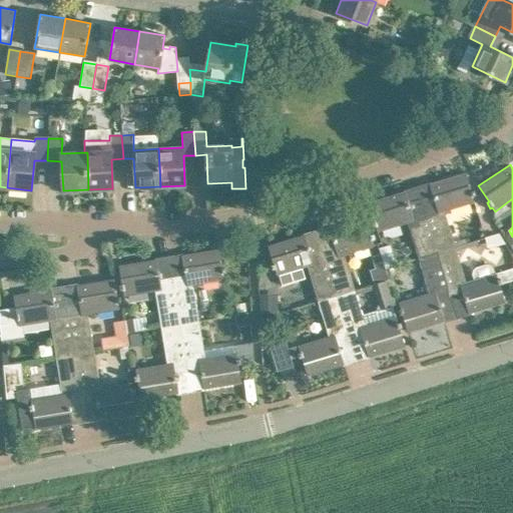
[(435,202),(424,205),(437,252),(455,246),(444,210),(475,201),(473,195),(475,195),(474,190),(471,191),(466,173),(430,184),(435,202)]
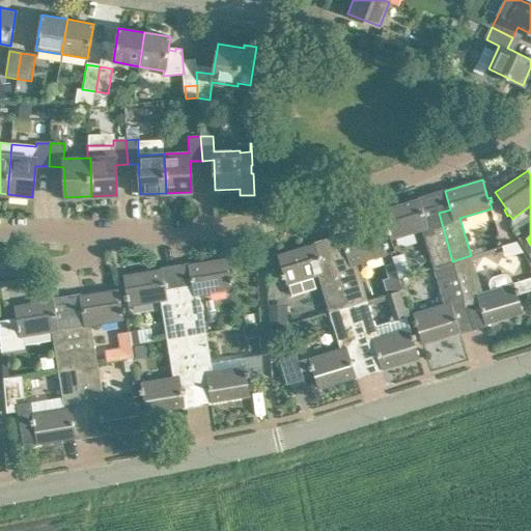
[(422,229),(434,268),(452,261),(439,213),(425,217),(419,198),(382,210),(387,228),(385,229),(386,233),(389,233),(390,240),(422,229)]
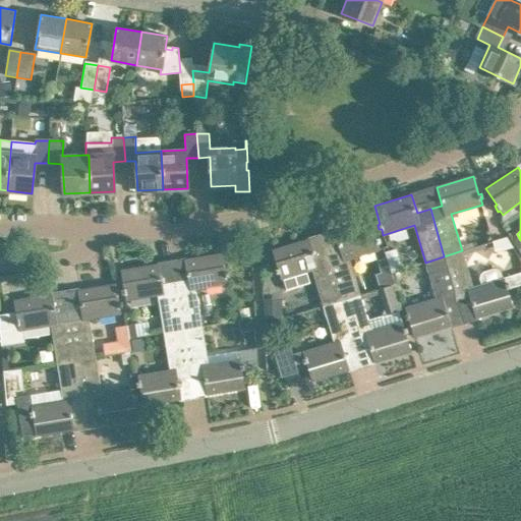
[(340,249),(327,253),(341,300),(360,295),(349,258),(380,248),(379,243),(381,242),(379,233),(375,234),(371,220),(334,231),(340,249)]
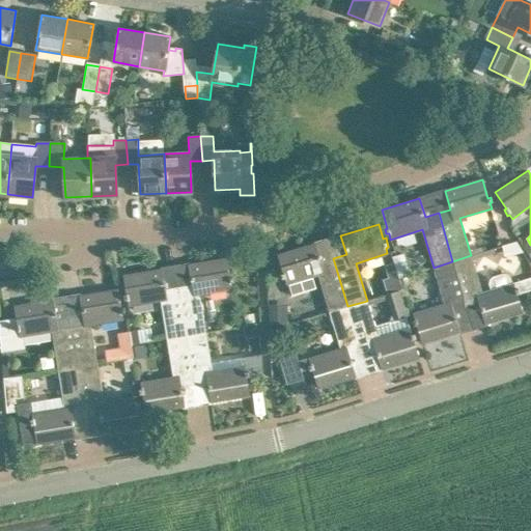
[(318,275),(329,312),(347,306),(333,258),(320,262),(315,243),(277,254),(283,273),(280,274),(282,279),(284,278),(286,284),(318,275)]
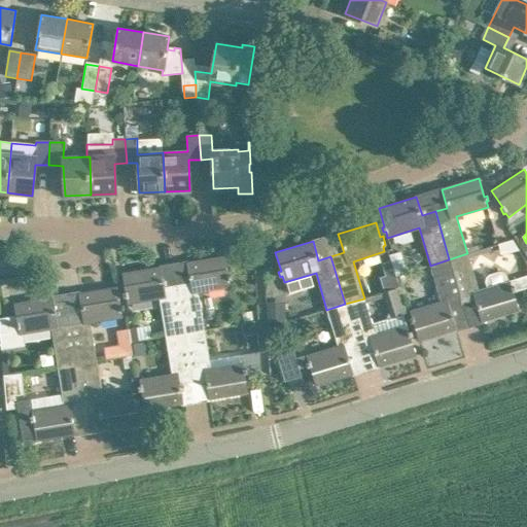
[(467,253),(449,259),(463,307),(476,303),(482,321),(519,310),(514,292),(526,287),(526,275),(508,281),(506,275),(503,272),(499,271),(489,274),(486,277),(485,281),(487,288),(479,290),(467,253)]
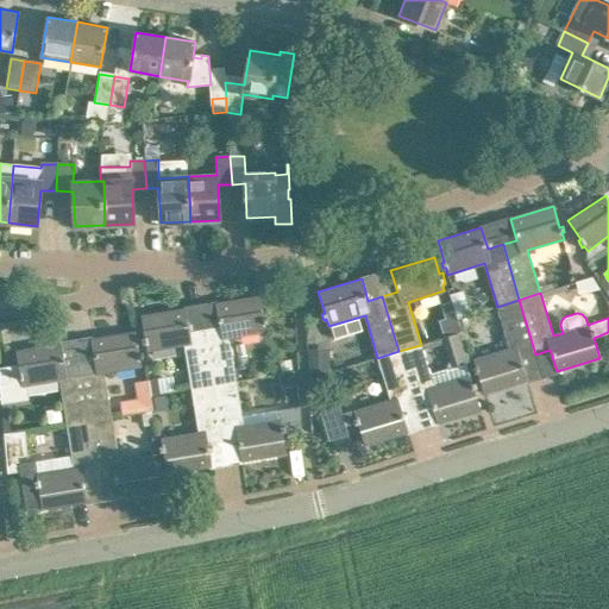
[(220,326),(205,328),(214,385),(237,382),(230,337),(267,331),(265,324),(268,324),(268,318),(264,318),(261,296),(215,303),(220,326)]
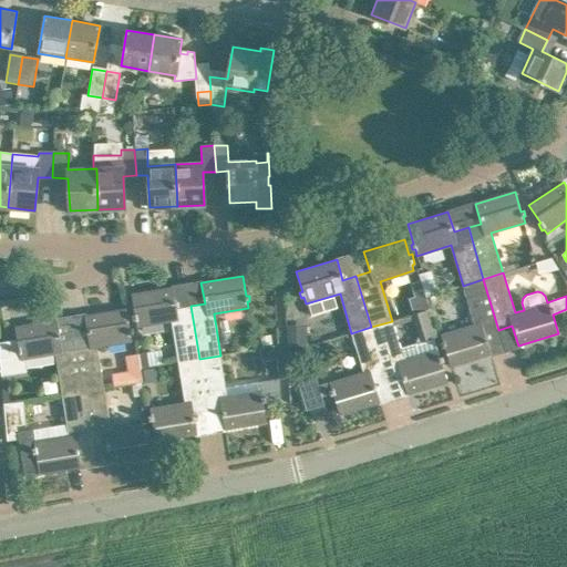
[(483,279),(463,286),(474,325),(441,334),(443,341),(440,342),(442,348),(444,347),(451,367),(491,354),(485,334),(498,330),(483,279)]
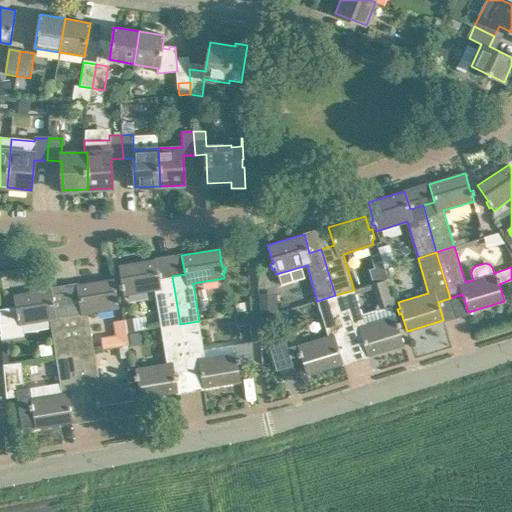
[(155,290),(161,327),(180,324),(172,276),(159,278),(156,259),(119,265),(122,284),(119,284),(120,289),(123,288),(124,296),(155,290)]
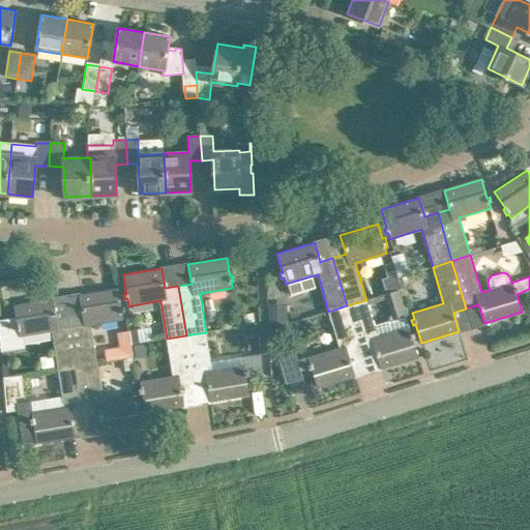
[(398,277),(384,282),(387,293),(401,289),(398,277)]
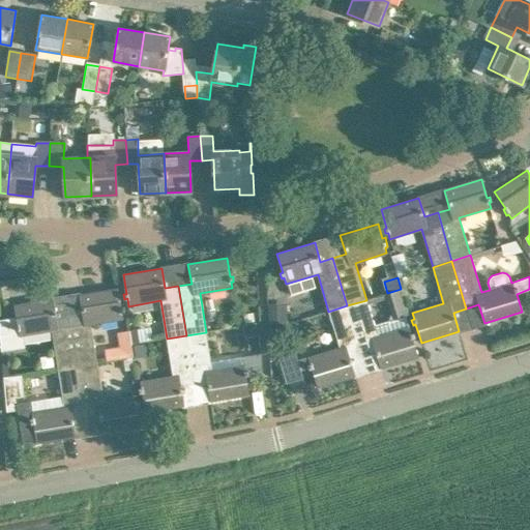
[(82,315),(69,317),(78,365),(96,362),(91,324),(123,319),(122,313),(124,312),(124,307),(121,307),(118,289),(79,295),(82,315)]
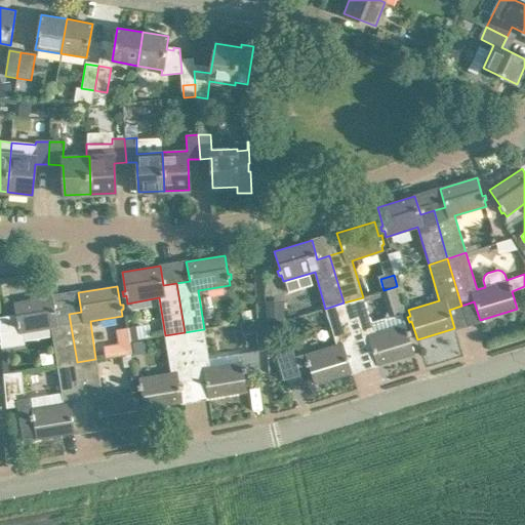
[(399,308),(401,313),(402,313),(405,312),(397,286),(384,290),(390,311),(399,308)]
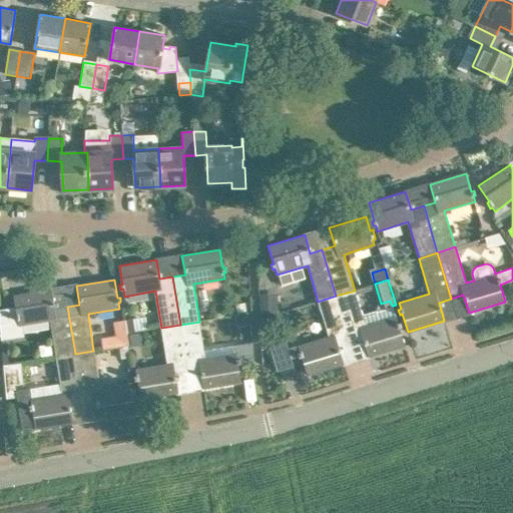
[(50,320),(56,358),(75,354),(67,307),(54,309),(51,290),(14,296),(16,308),(0,310),(0,320),(1,328),(50,320)]
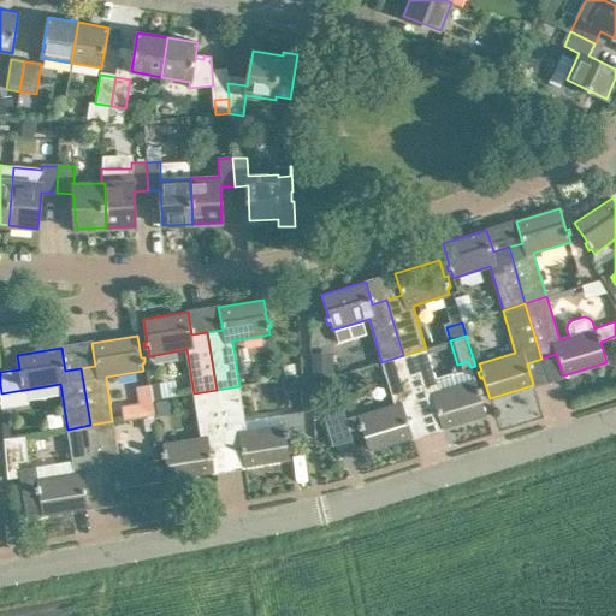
[(426,349),(403,355),(420,410),(436,406),(442,428),(486,415),(479,394),(483,392),(481,386),(478,388),(475,380),(439,391),(426,349)]
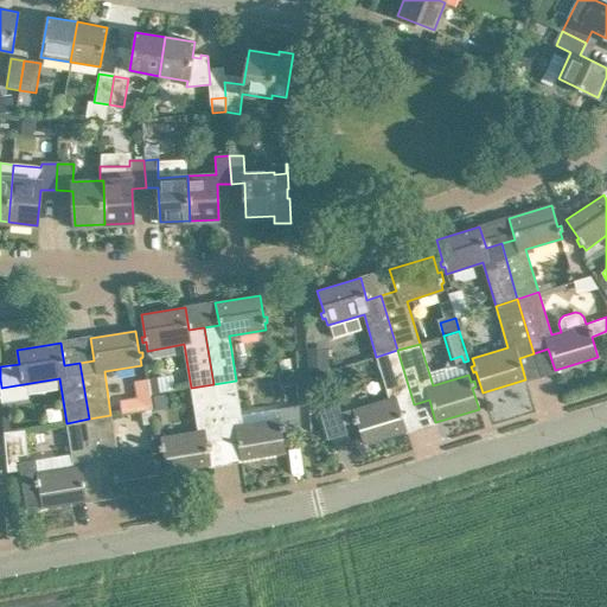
[(397,350),(376,357),(389,398),(342,414),(337,398),(318,404),(327,439),(347,433),(344,423),(353,421),(355,423),(357,422),(364,443),(407,430),(400,409),(414,404),(397,350)]
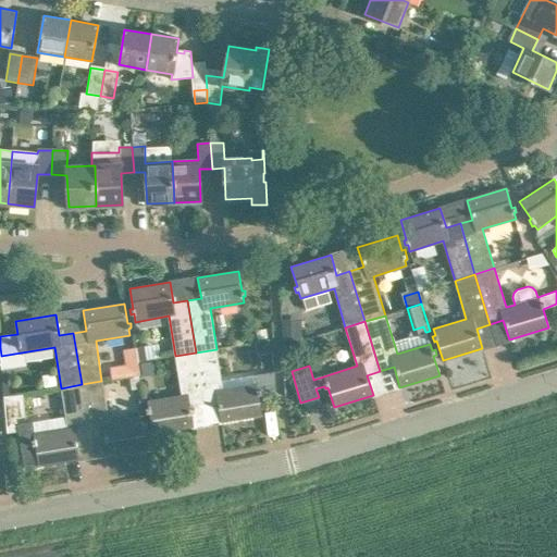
[(302,341),(282,347),(287,363),(307,357),(302,341)]
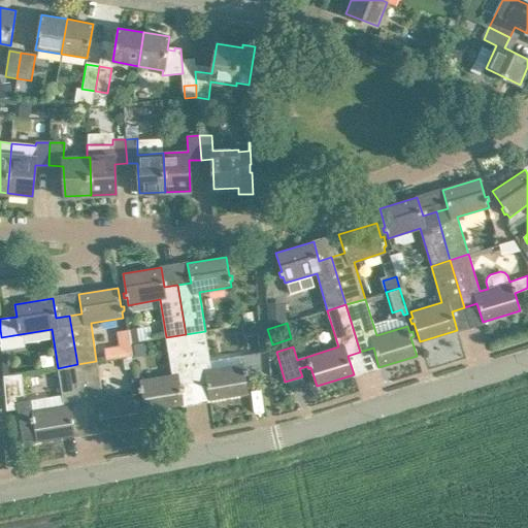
[(137,327),(128,329),(131,342),(139,340),(137,327)]
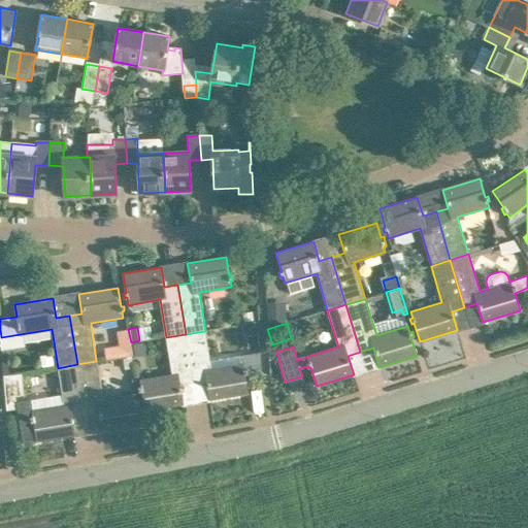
[(131,342),(128,329),(116,331),(119,343),(131,342)]
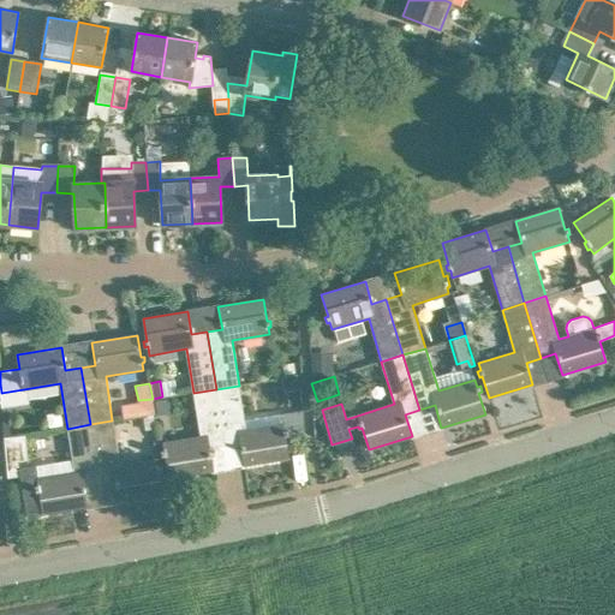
[(239,386),(216,389),(226,446),(240,443),(244,466),(290,458),(286,436),(288,436),(287,430),(285,430),(284,423),(246,429),(239,386)]
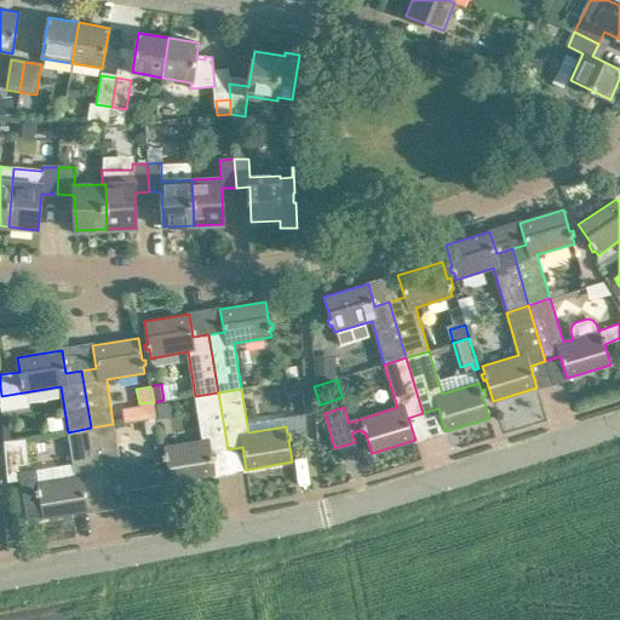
[(218,392),(195,396),(202,441),(165,447),(166,454),(162,454),(164,460),(167,460),(170,482),(216,475),(212,452),(228,449),(218,392)]
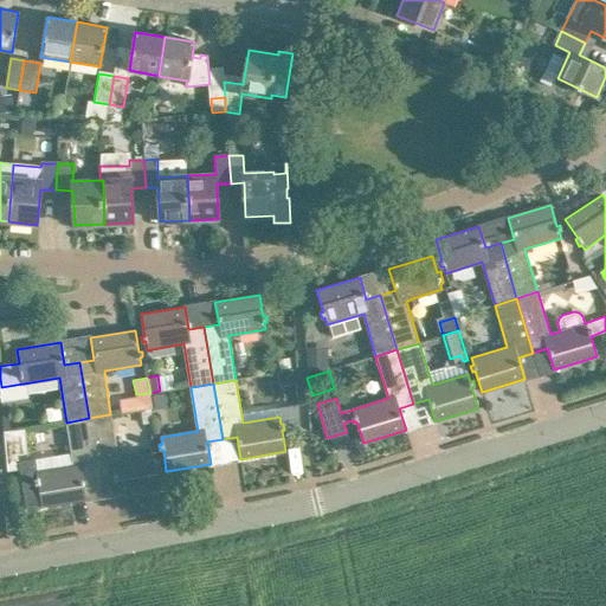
[(110,414),(89,418),(98,475),(113,472),(116,494),(161,487),(158,465),(160,464),(159,459),(156,459),(155,452),(117,458),(110,414)]
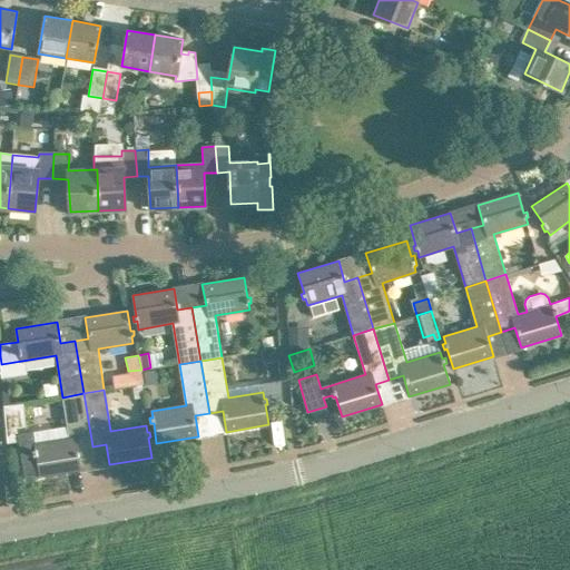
[(92,446),(84,393),(62,397),(68,434),(35,440),(33,431),(19,434),(19,433),(18,433),(19,441),(25,475),(26,474),(39,472),(39,477),(81,469),(78,449),(92,446)]
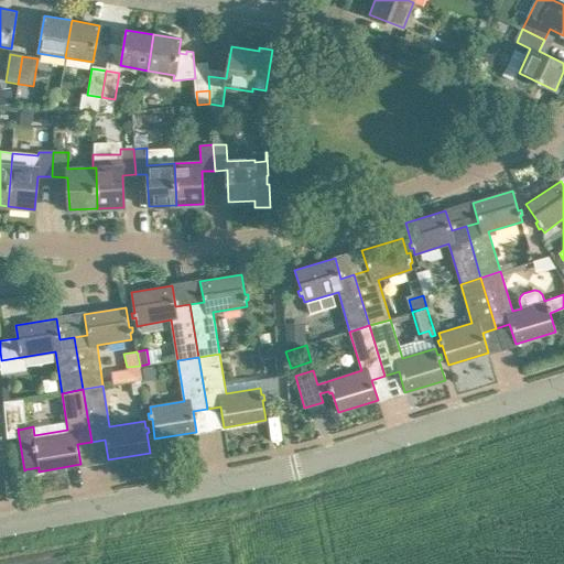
[(23,399),(4,401),(8,438),(19,436),(18,429),(17,423),(25,422),(23,399)]
